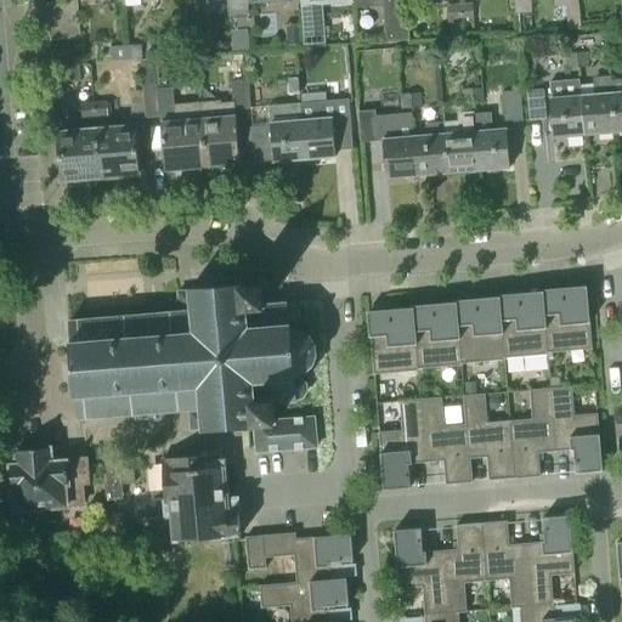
[(46,0),(50,41),(78,39),(74,0),(46,0)]
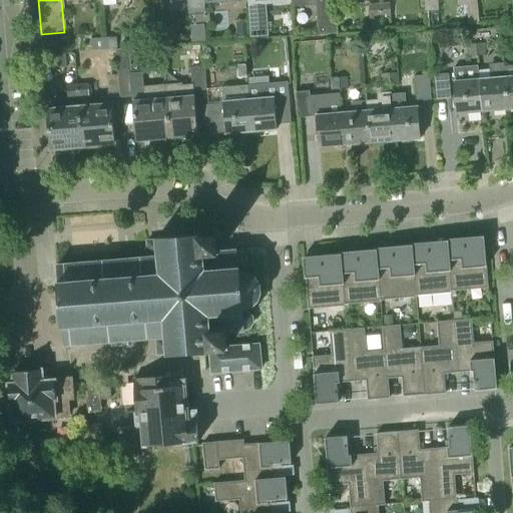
[(205,4),(204,0),(187,0),(188,15),(195,14),(196,23),(206,22),(205,14),(205,4)]
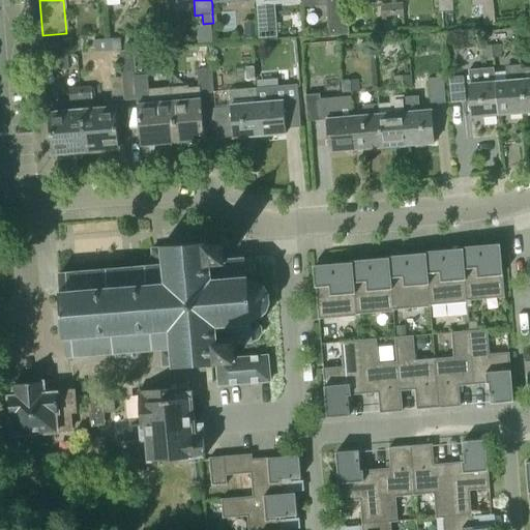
[(327,0),(329,36),(348,35),(346,0),(327,0)]
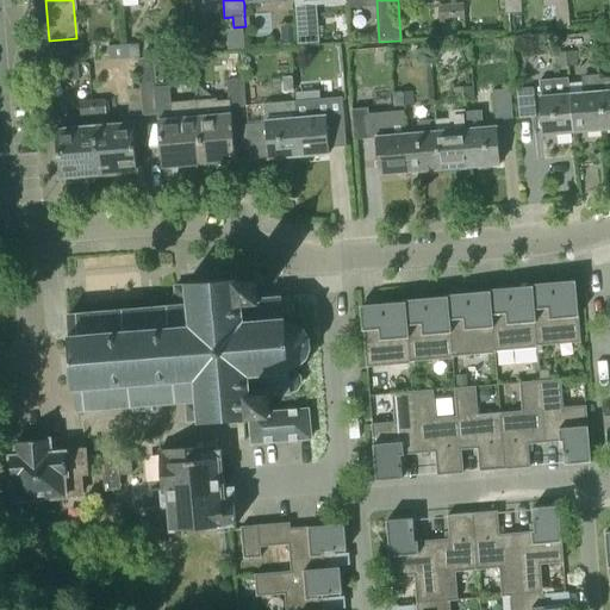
[(504,0),(505,13),(522,12),(521,0),(504,0)]
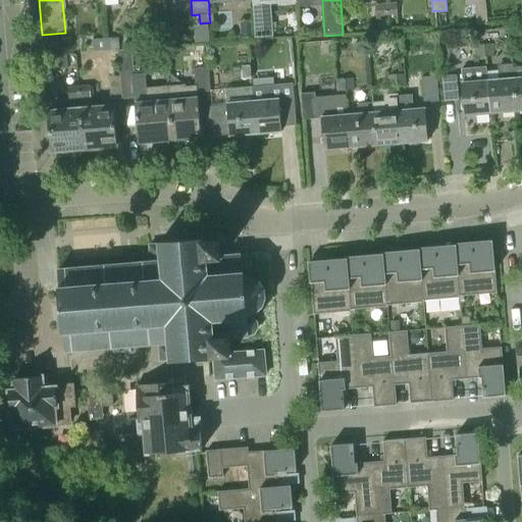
[(387,3),(388,18),(398,17),(397,2),(387,3)]
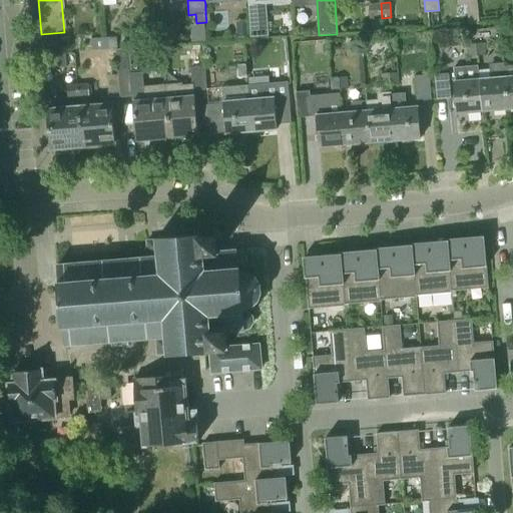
[(382,18),(381,3),(370,4),(372,30),(381,30),(380,18),(382,18)]
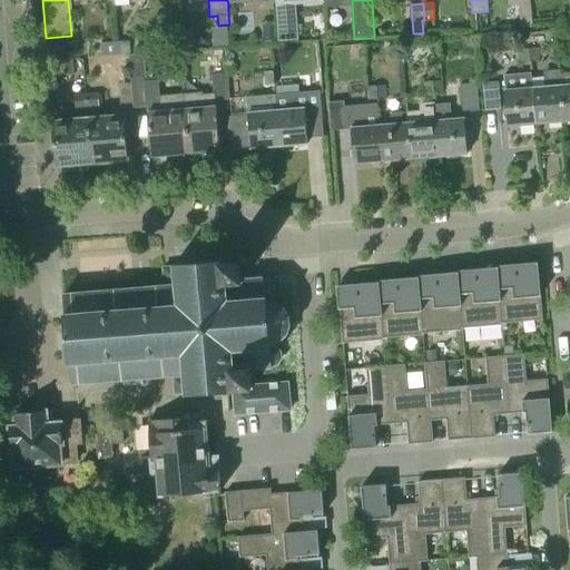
[(48,61),(61,60),(60,41),(47,42),(48,61)]
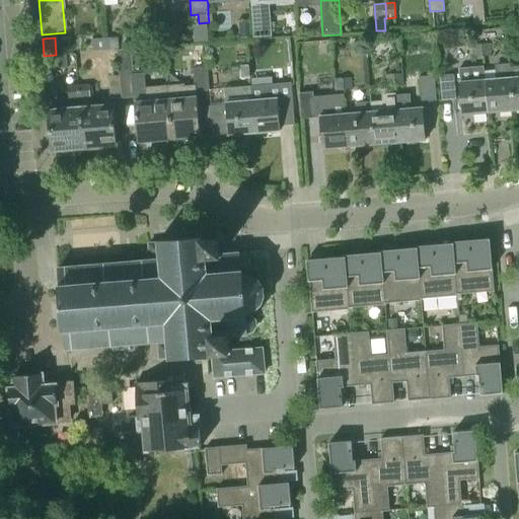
[(119,49),(118,38),(107,39),(108,49),(119,49)]
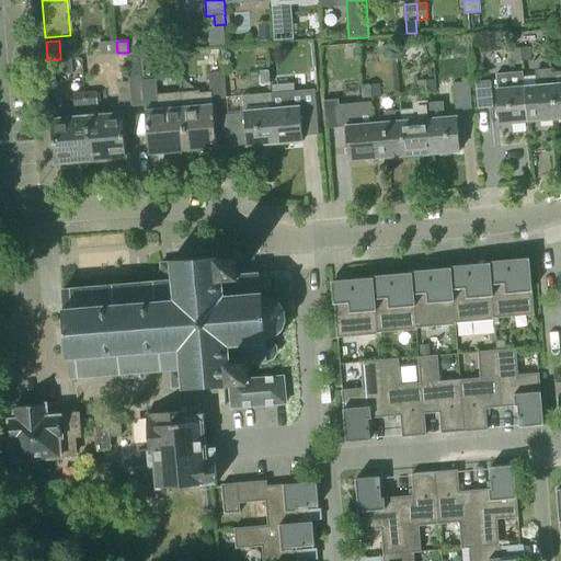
[(101,55),(117,53),(116,42),(100,43),(101,55)]
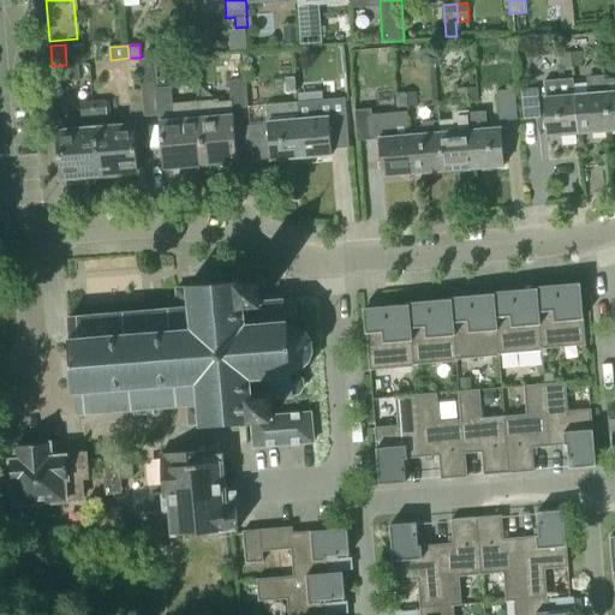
[(417,52),(418,61),(429,60),(428,51),(417,52)]
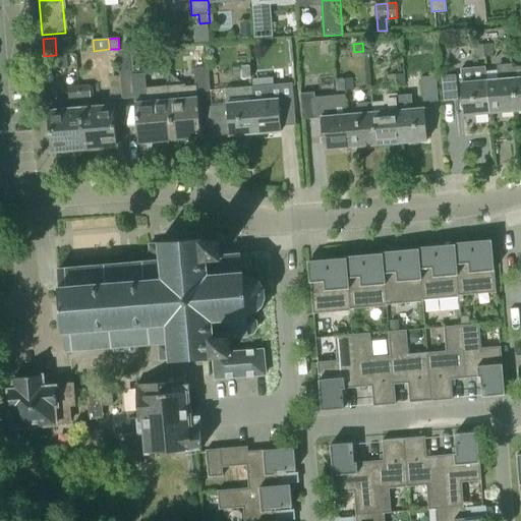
[(485,44),(475,45),(476,57),(486,56),(485,44)]
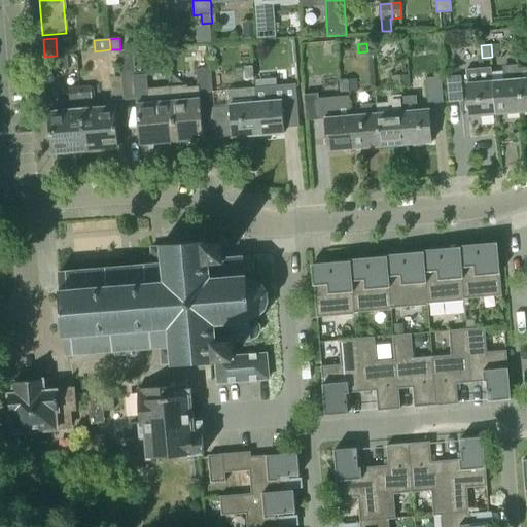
[(117,58),(116,50),(108,50),(109,59),(117,58)]
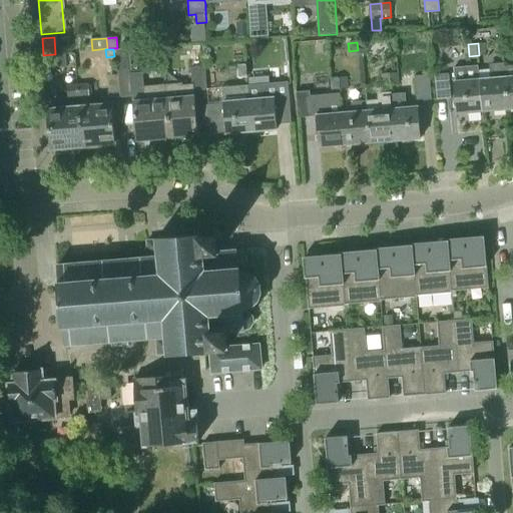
[(170,138),(165,84),(143,86),(142,72),(130,73),(128,49),(119,50),(121,77),(123,97),(132,96),(135,133),(147,132),(147,140),(170,138)]
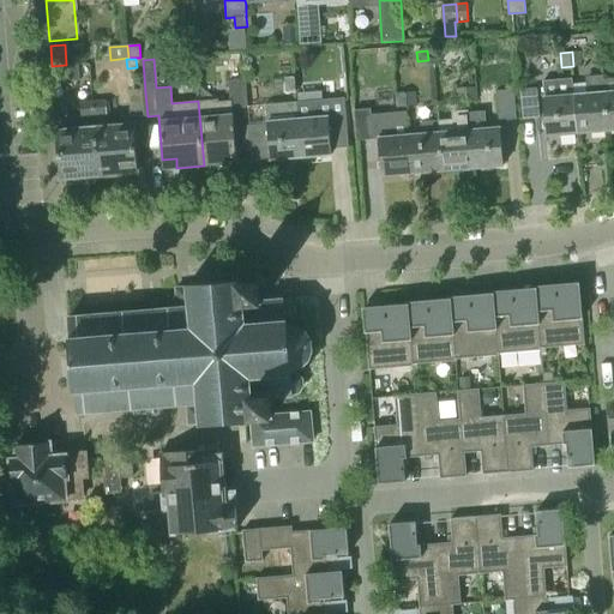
[(66,65),(52,66),(53,82),(80,80),(79,64),(66,65)]
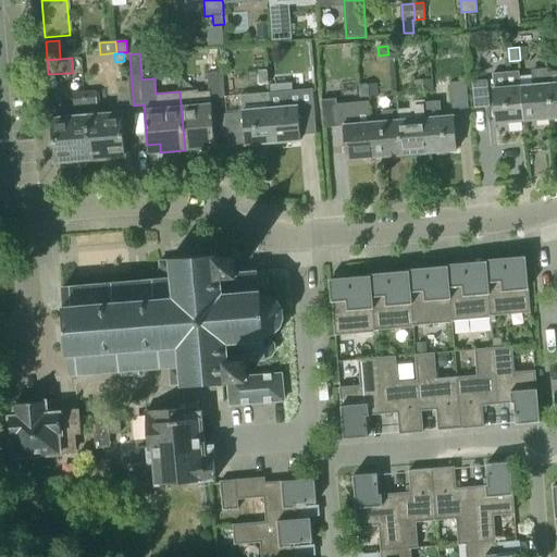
[(269,84),(269,70),(259,71),(260,84),(269,84)]
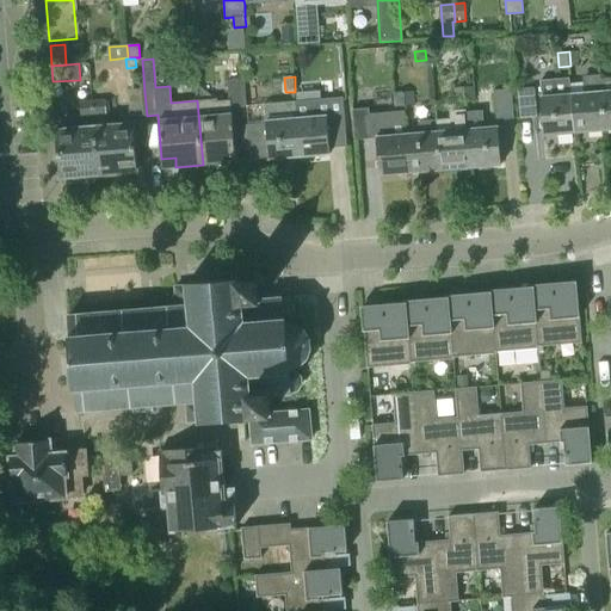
[(605,129),(602,79),(602,76),(584,78),(585,93),(573,94),(576,133),(605,129)]
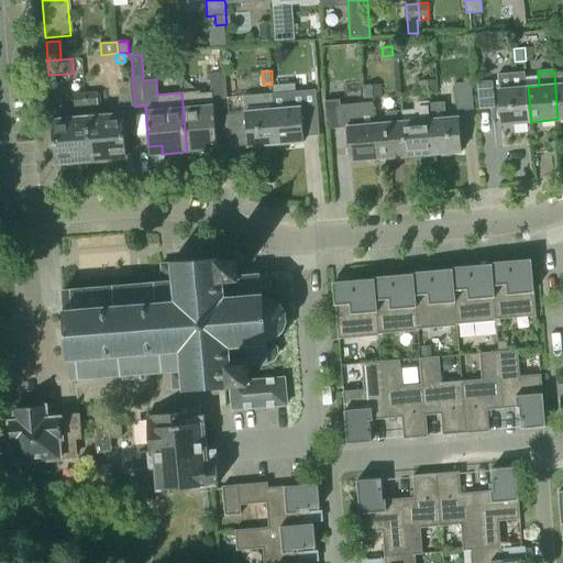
[(181,92),(187,152),(218,148),(213,108),(213,100),(227,99),(224,73),(210,74),(210,92),(200,92),(200,91),(181,92)]
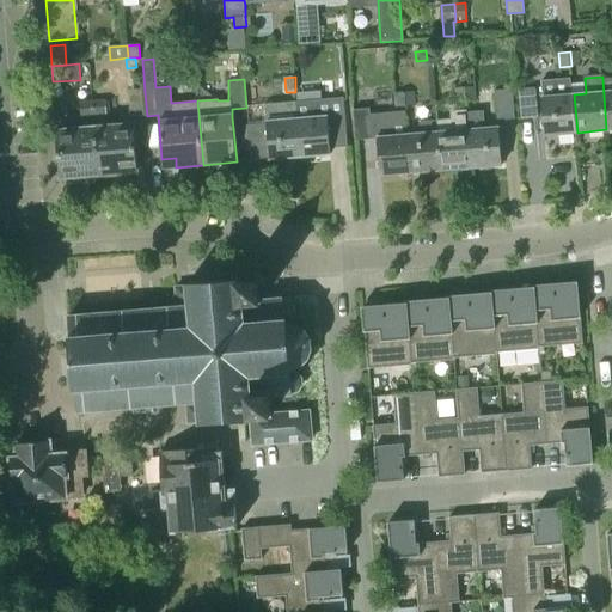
[(577,133),(574,95),(573,79),(543,80),(544,97),(542,97),(545,135),(577,133)]
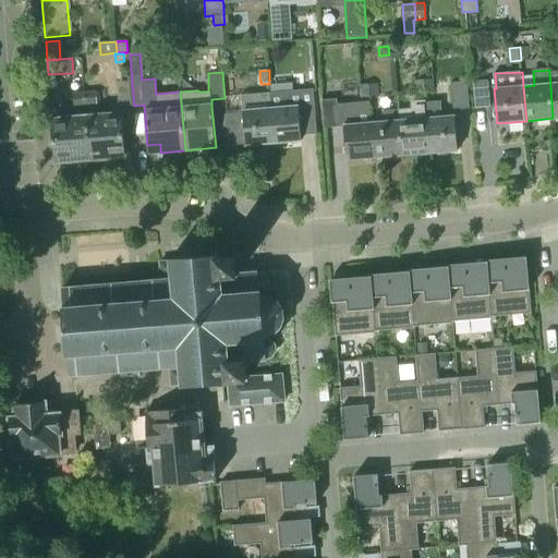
[(434,79),(425,80),(426,94),(435,93),(434,79)]
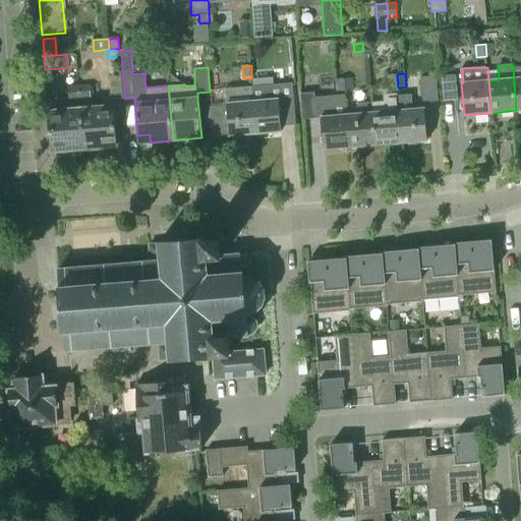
[(398,88),(397,74),(389,74),(390,89),(398,88)]
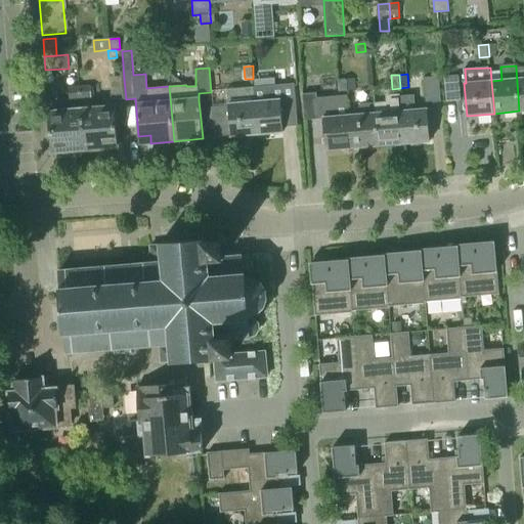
[(446,101),(461,100),(459,75),(444,76),(446,101)]
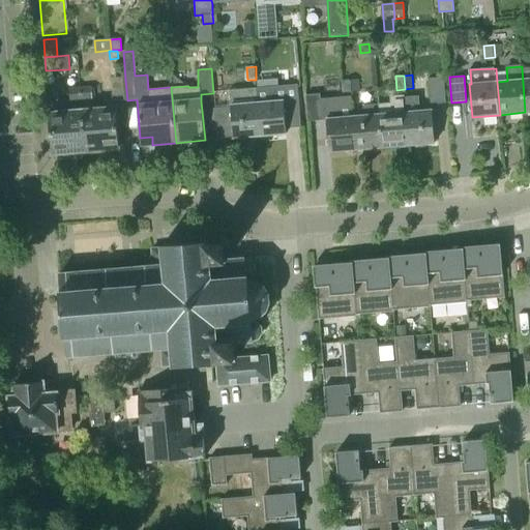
[(431,104),(445,102),(444,77),(429,79),(431,104)]
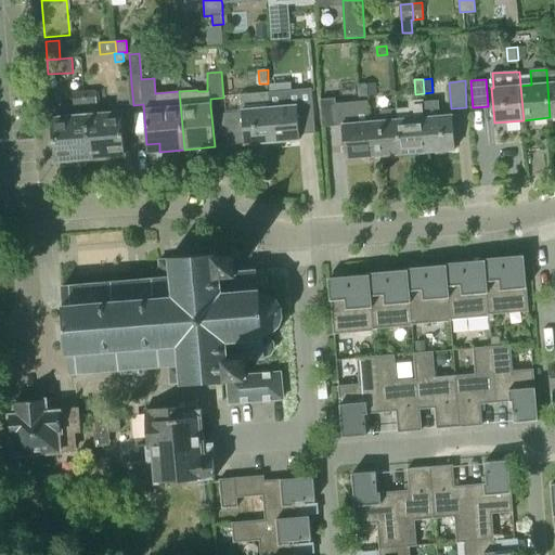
[(366,82),(368,97),(376,95),(375,81),(366,82)]
